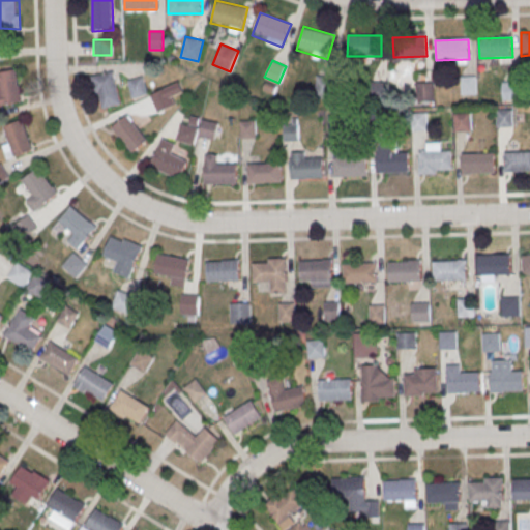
[(0,104),(21,102),(17,69),(0,70),(0,104)]
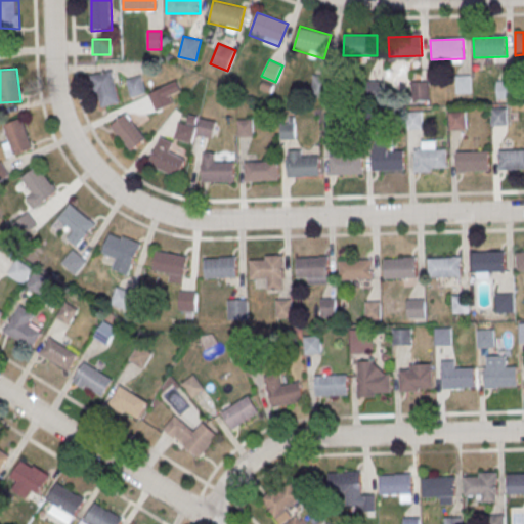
[(91,77),(113,72),(121,103),(102,107),(99,93),(95,93),(91,77)]
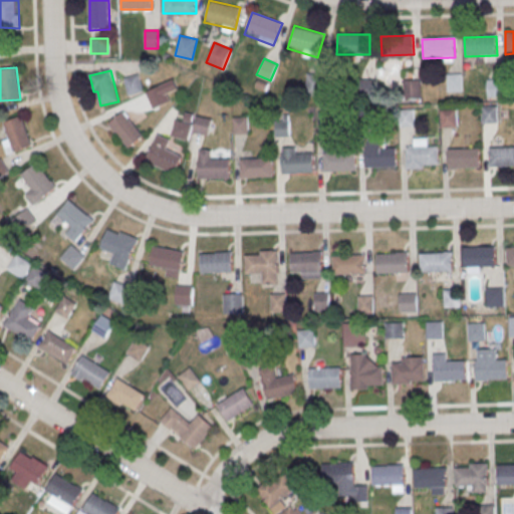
[(143,91),(140,73),(124,76),(127,94),(143,91)]
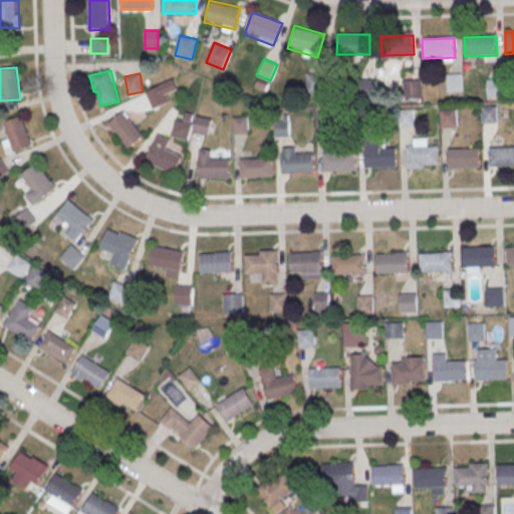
[(446,73),(462,73),(463,91),(447,91),(446,73)]
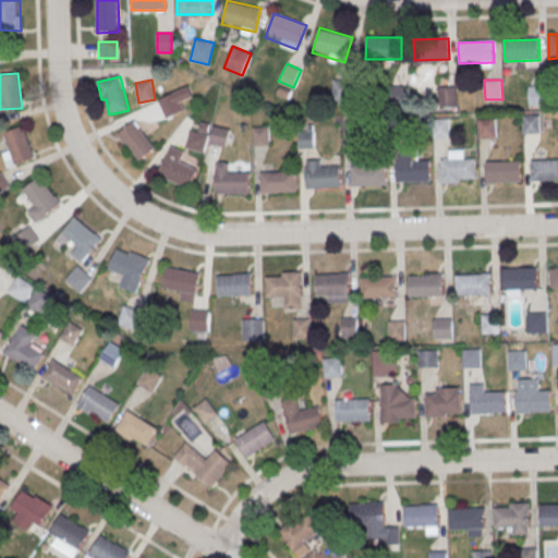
[(528,86),(545,86),(545,105),(528,105),(528,86)]
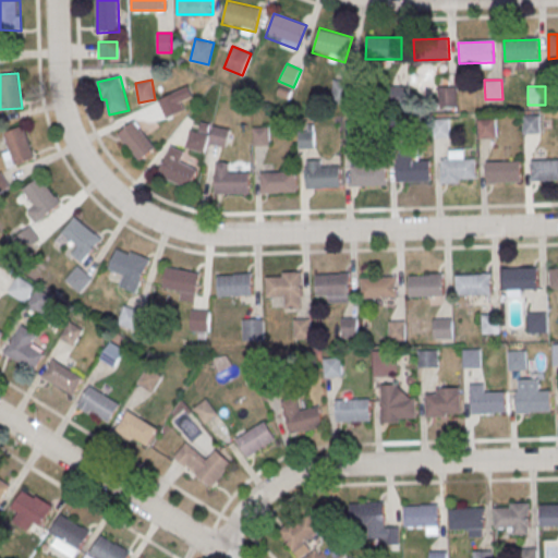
[(522,116),(538,114),(540,132),(523,133),(522,116)]
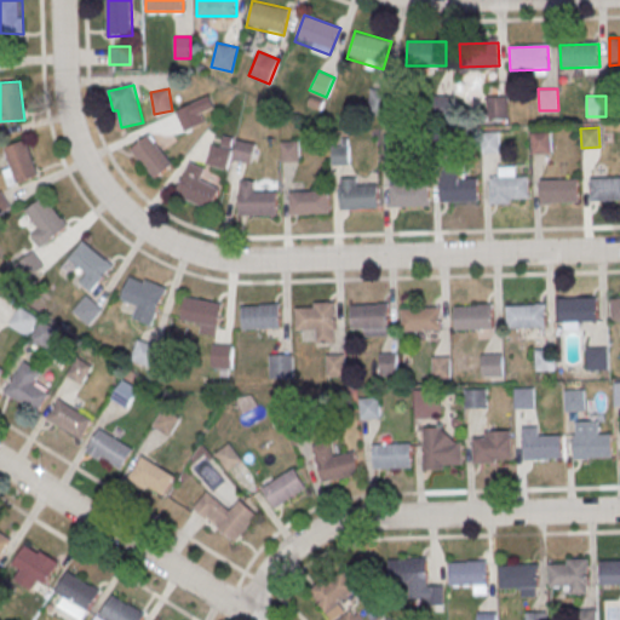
[(530,131),(550,131),(550,153),(530,153),(530,131)]
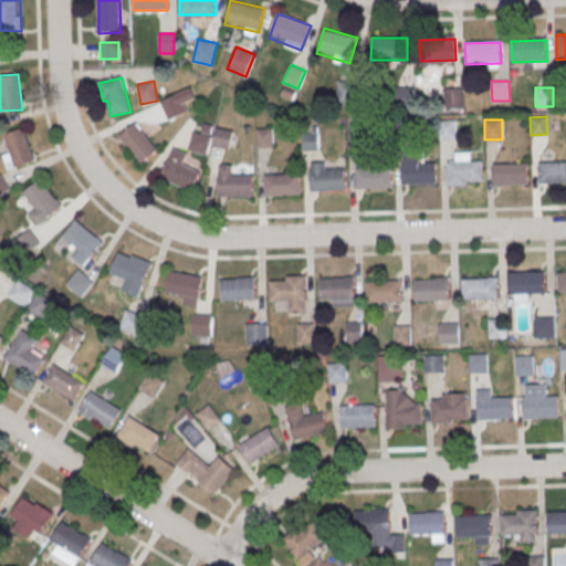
[(118,136),(142,163),(157,148),(135,122),(118,136)]
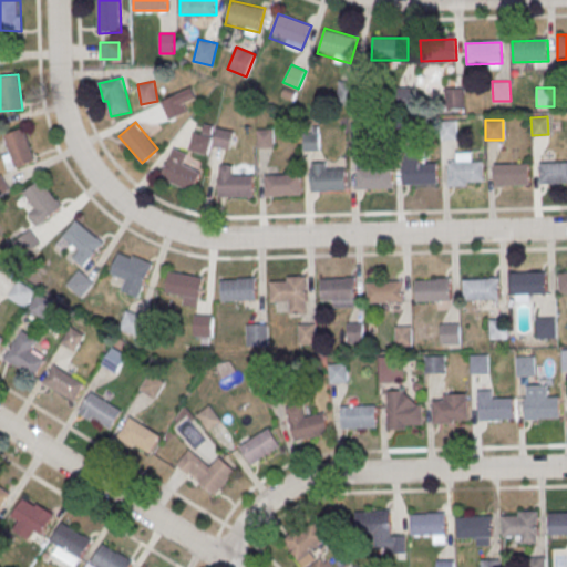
[(188,150),(207,154),(209,144),(229,148),(233,131),(205,124),(203,134),(193,132),(188,150)]
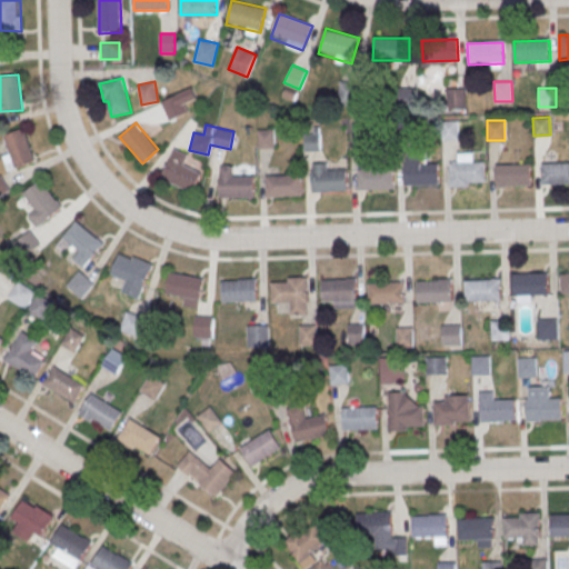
[(257,148),(275,148),(275,129),(257,129),(257,148)]
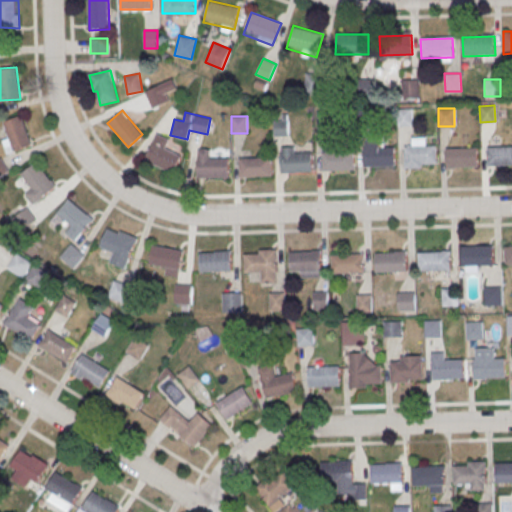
[(4,123),(22,117),(33,146),(15,152),(4,123)]
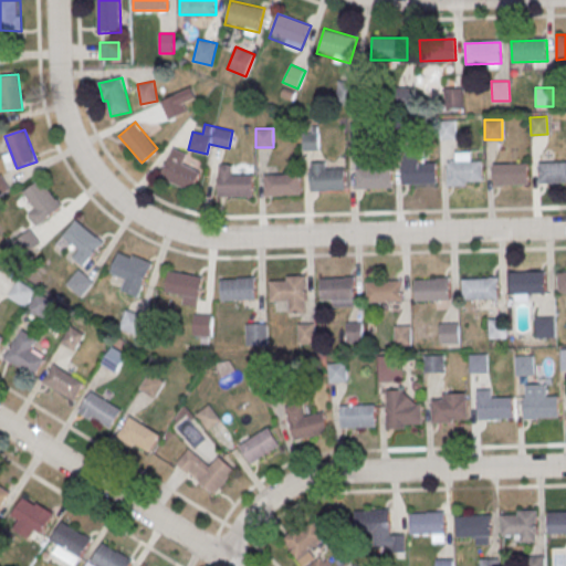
[(302,149),(318,149),(318,132),(302,132),(302,149)]
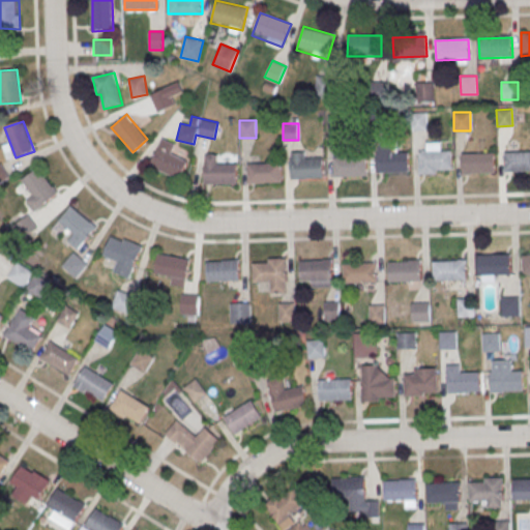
[(188,162),(171,152),(175,144),(163,138),(149,164),(179,180),(188,162)]
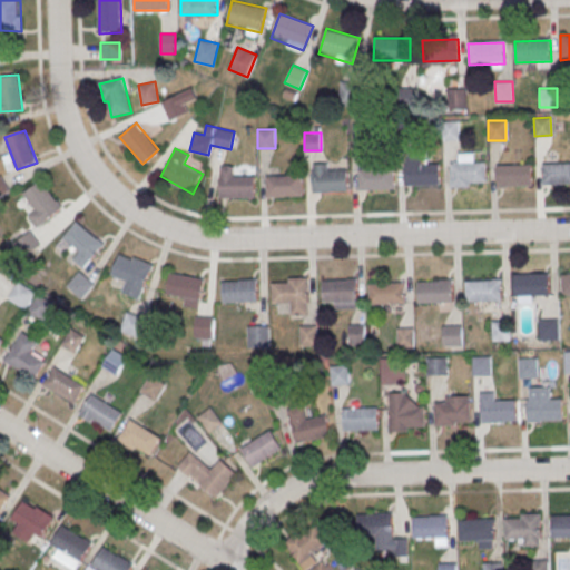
[(450,161),(458,161),(458,153),(473,153),(473,161),(484,160),(485,182),(469,182),(469,186),(450,187),(450,161)]
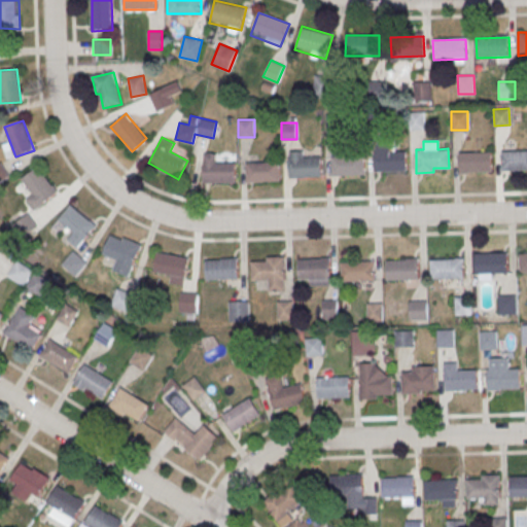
[(374,151),(406,150),(407,170),(374,171),(374,151)]
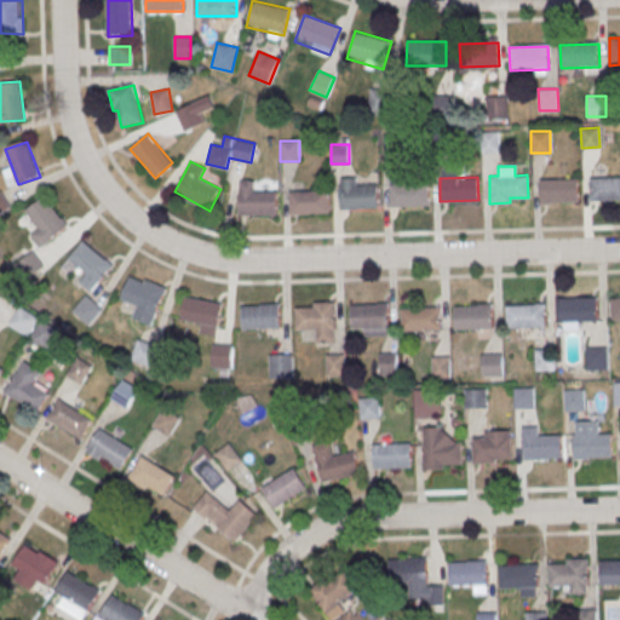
[(590,178),(619,177),(619,200),(591,201),(590,178)]
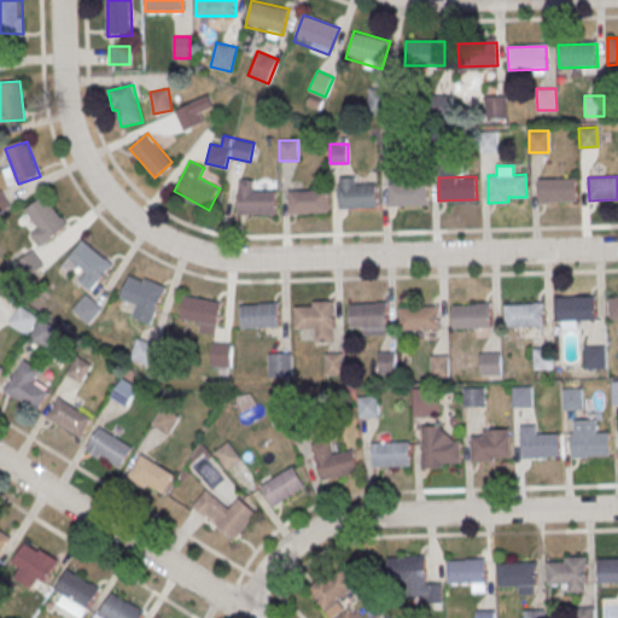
[(537,179),(576,178),(576,200),(538,202),(537,179)]
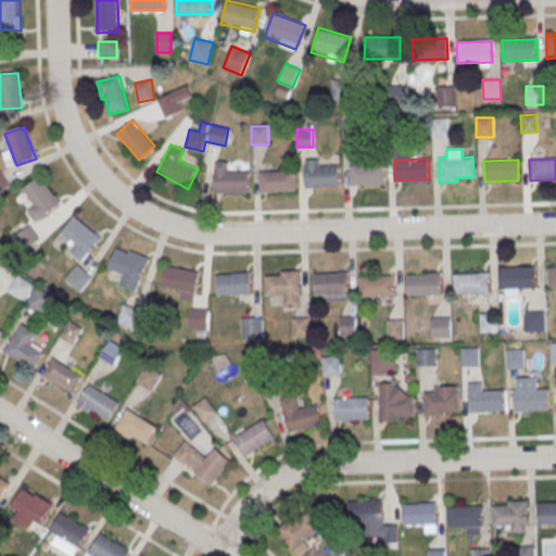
[(214,192),(249,192),(249,172),(229,172),(229,161),(214,161),(214,192)]
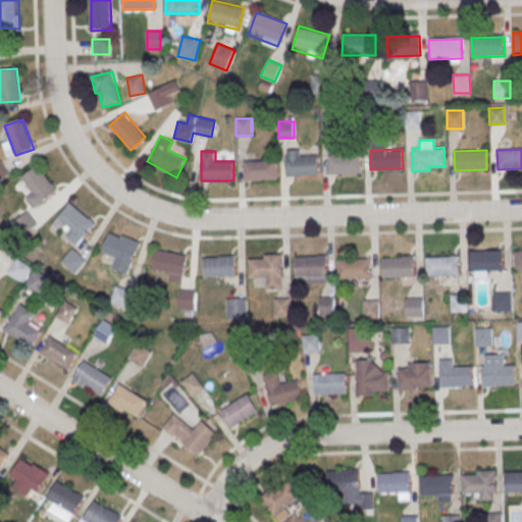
[(327,155),(361,153),(361,172),(328,173),(327,155)]
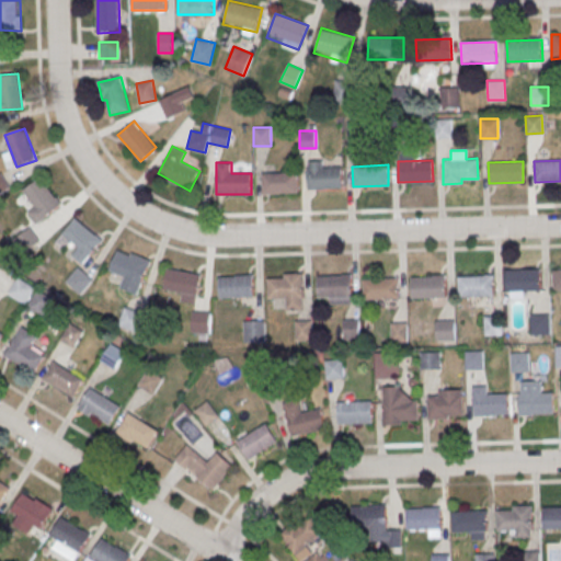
[(307,168),(342,167),(343,187),(307,189),(307,168)]
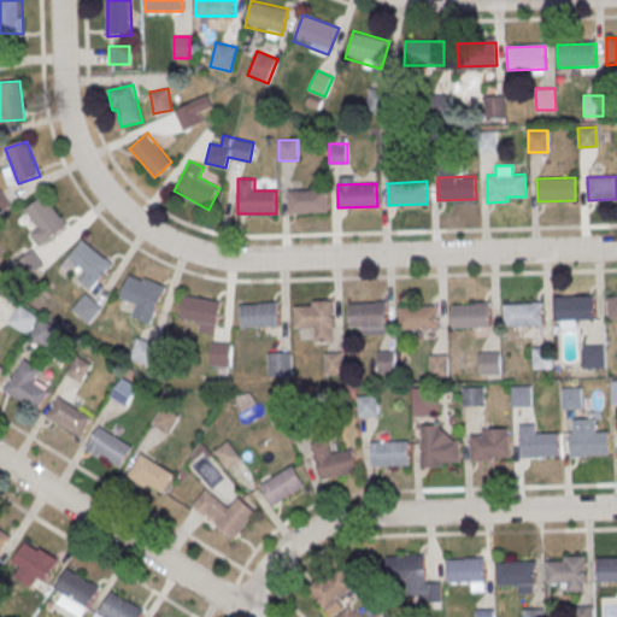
[(288,191),(327,188),(328,211),(288,212),(288,191)]
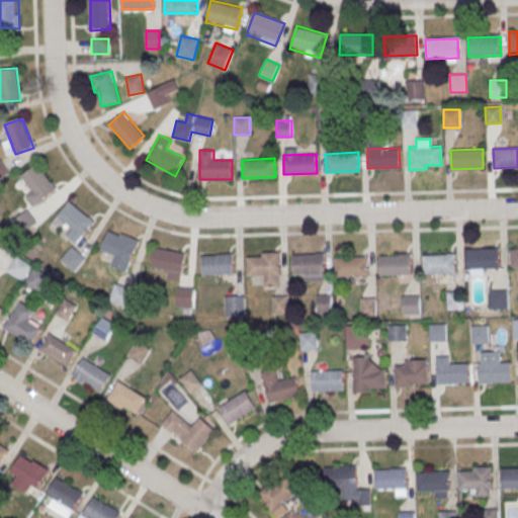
[(0,161),(2,160),(10,175),(0,181),(0,161)]
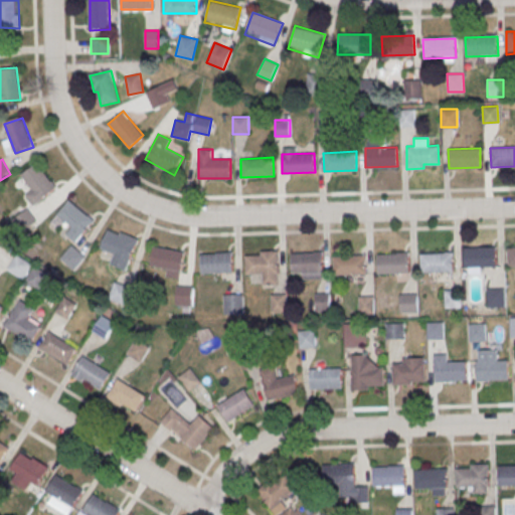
[(22,176),(37,164),(57,189),(34,206),(27,196),(33,191),(22,176)]
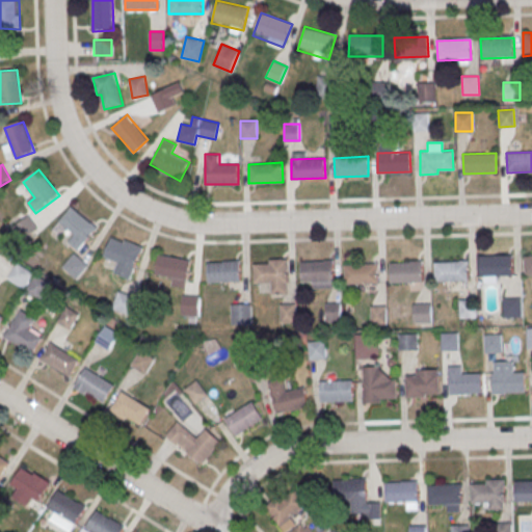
[(60,222),(72,208),(97,229),(79,251),(70,244),(77,236),(60,222)]
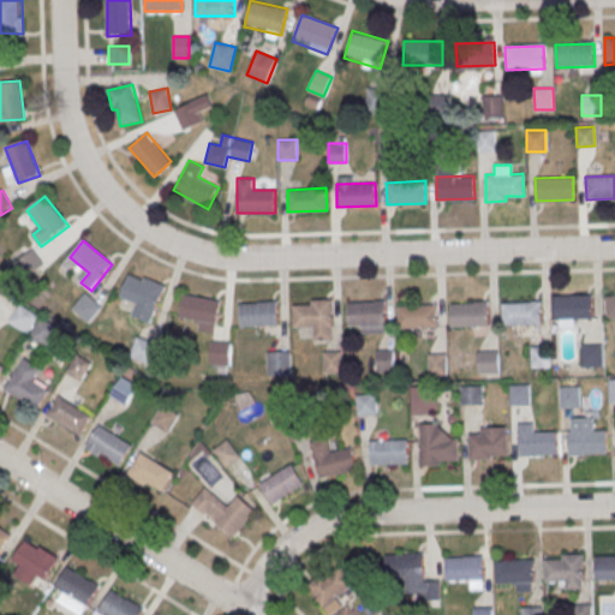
[(17,263),(34,251),(45,266),(28,278),(17,263)]
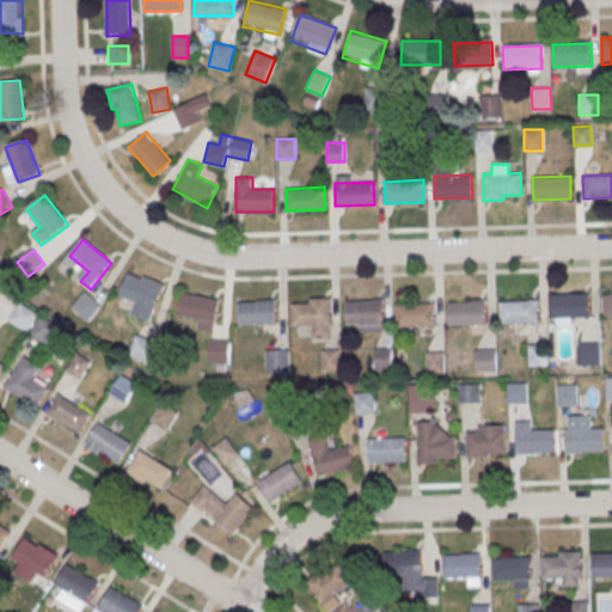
[(129,274),(120,295),(136,303),(132,316),(150,323),(166,286),(145,277),(142,280),(129,274)]
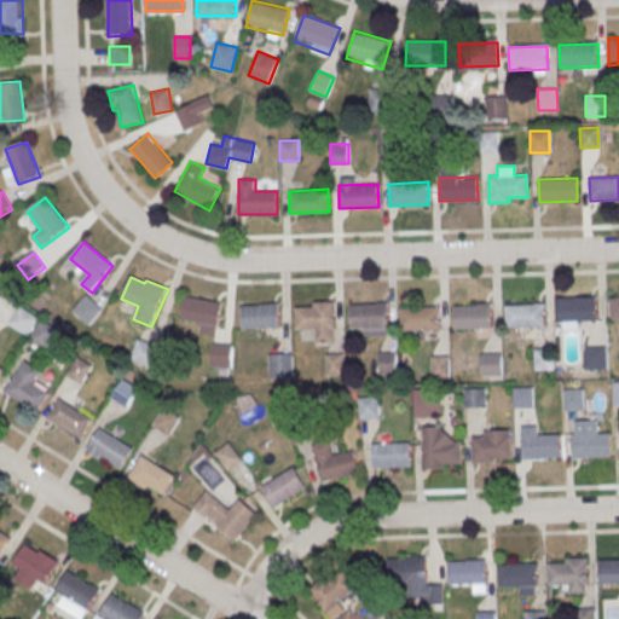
[(74,312),(87,296),(103,310),(90,325),(74,312)]
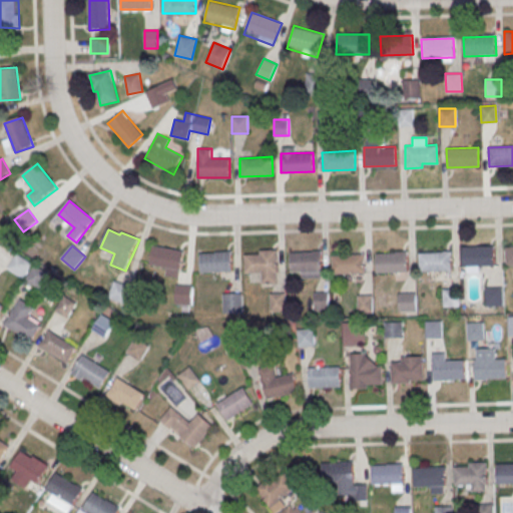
[(493,245),(493,266),(463,266),(462,245),(493,245)]
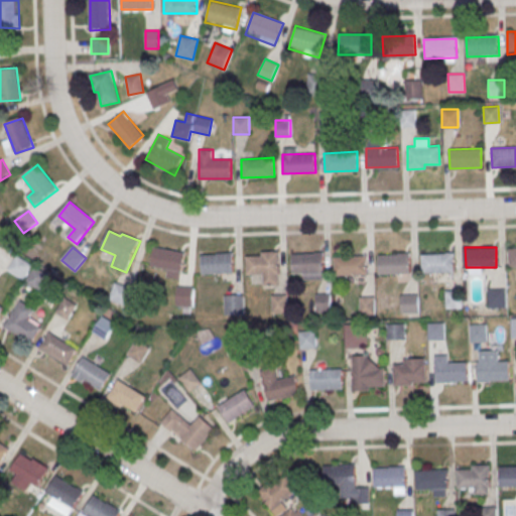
[(181,276),(183,251),(153,248),(150,272),(181,276)]
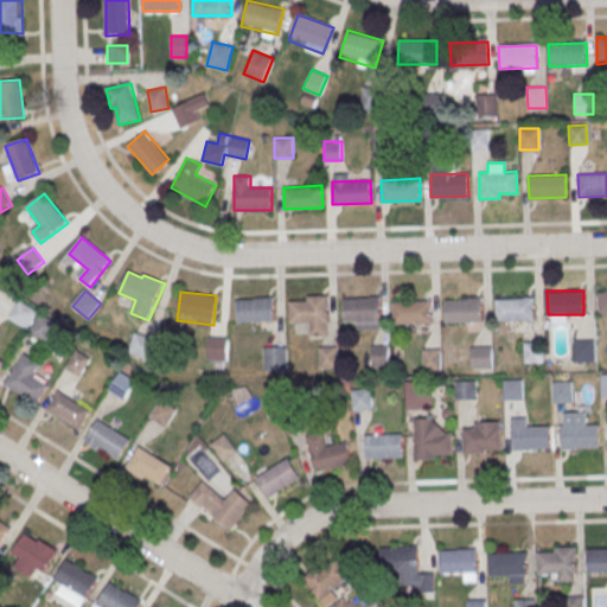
[(342,298),(343,321),(356,320),(356,328),(381,328),(379,295),(369,295),(369,298),(342,298)]
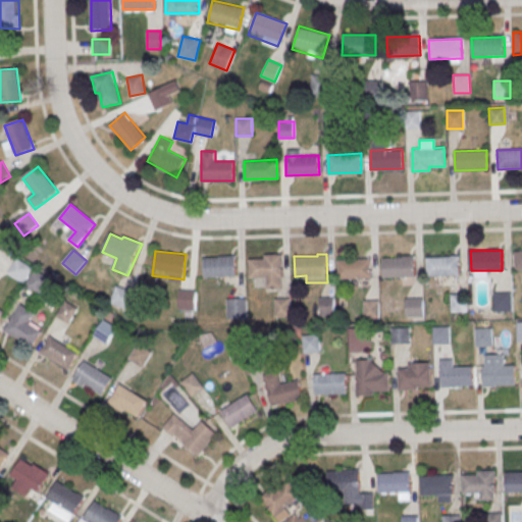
[(426,257),(426,276),(459,275),(458,254),(449,255),(449,256),(426,257)]
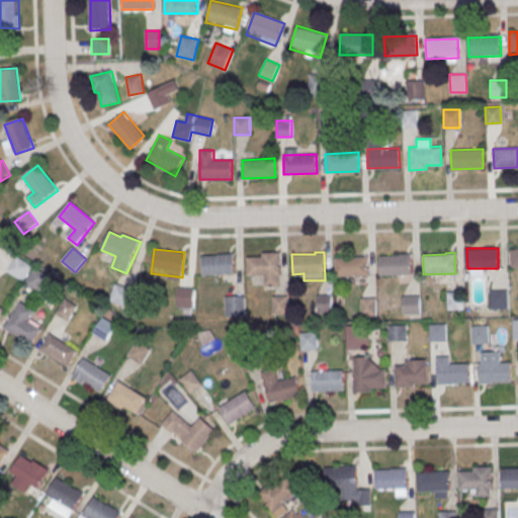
[(279,253),(247,253),(247,275),(259,275),(259,284),(279,284),(279,253)]
